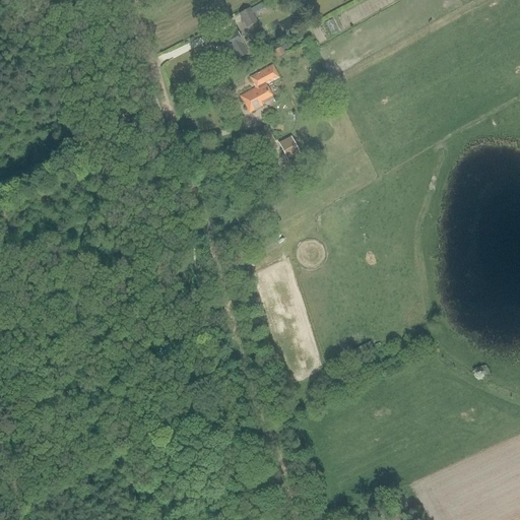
[(258,21),(250,7),(240,13),(247,27),(258,21)]
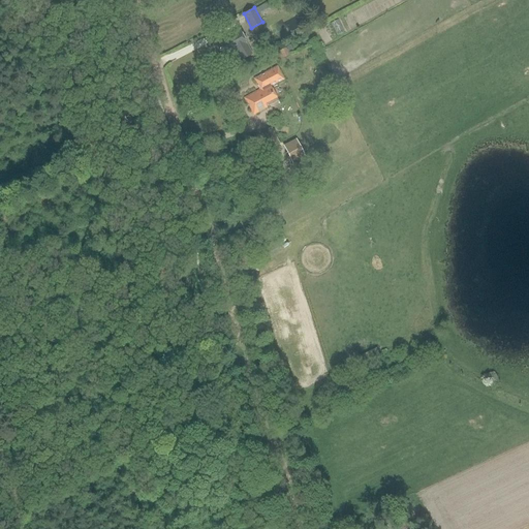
[(239,61),(251,55),(246,44),(247,44),(239,29),(216,41),(218,43),(216,44),(221,56),(223,55),(224,57),(234,52),(239,61)]
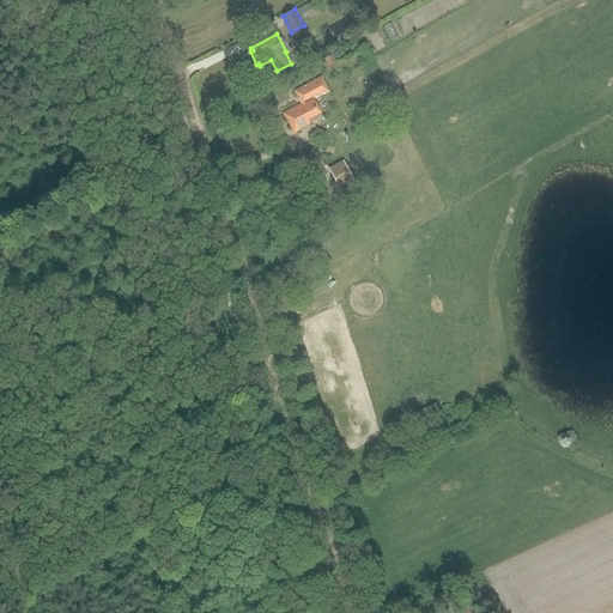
[(332,56),(323,60),(327,67),(335,64),(332,56)]
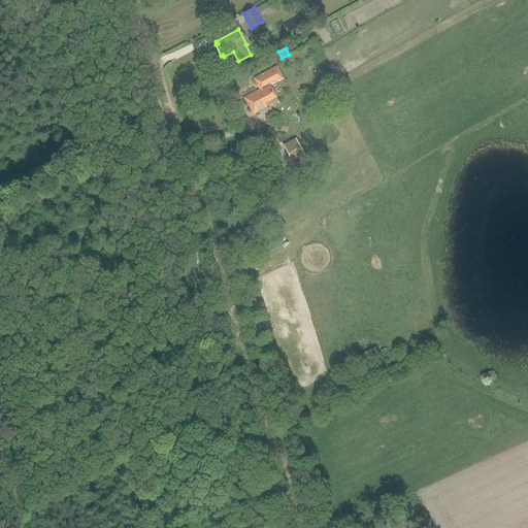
[(268,107),(266,104),(277,98),(271,86),(285,79),(277,66),(255,77),(261,89),(245,97),(255,114),(268,107)]
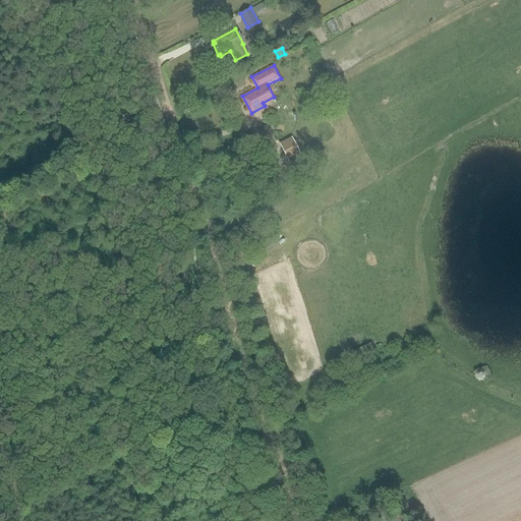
[(276,142),(268,127),(261,131),(268,146),(276,142)]
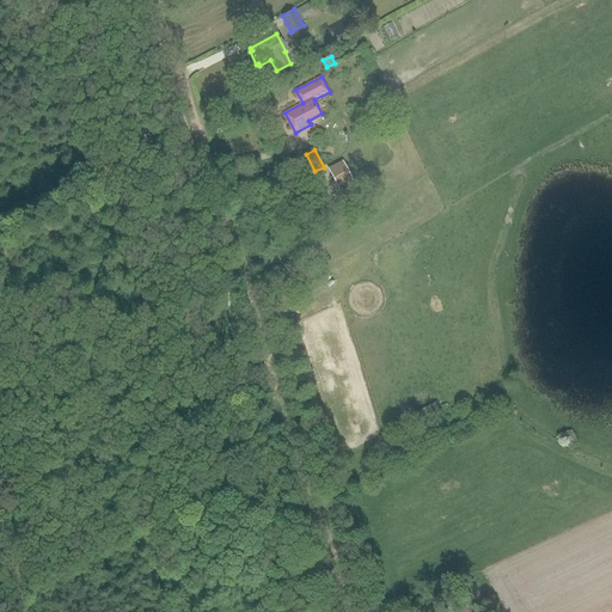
[(353,181),(343,160),(328,167),(338,188),(353,181)]
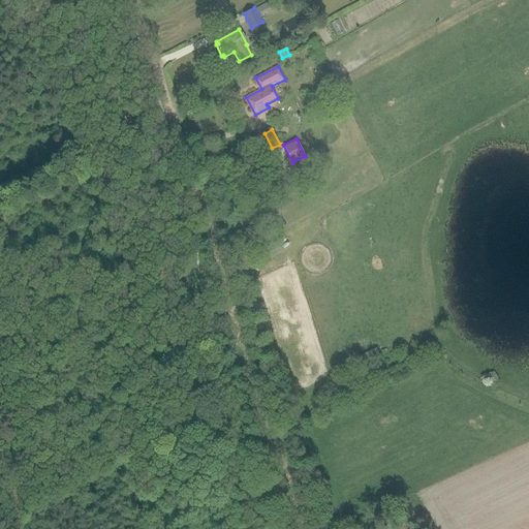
[(377,350),(358,360),(361,366),(380,358),(377,350)]
